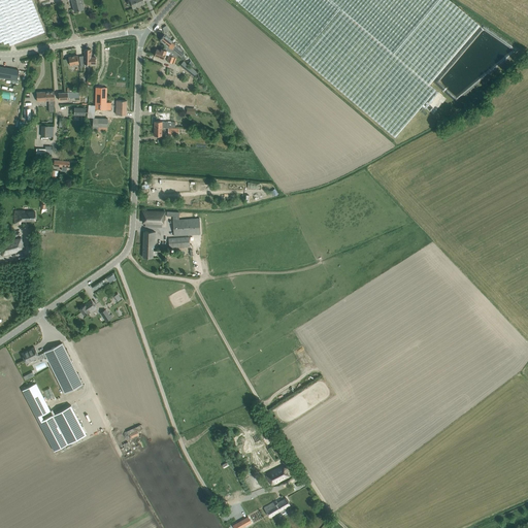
[(0,0),(0,42),(3,41),(4,44),(8,42),(10,45),(44,32),(37,12),(32,0),(0,0)]
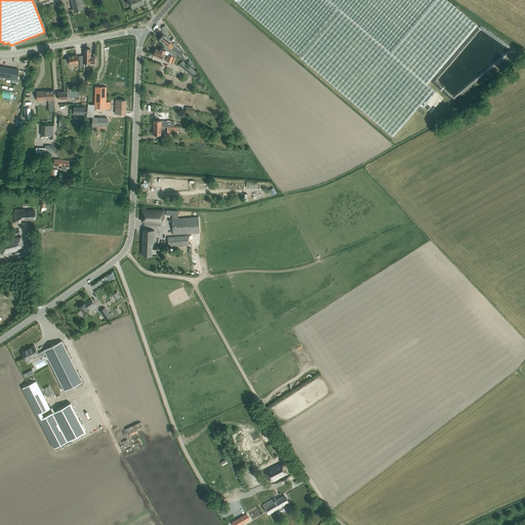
[(70,0),(74,11),(83,9),(81,0),(70,0)]
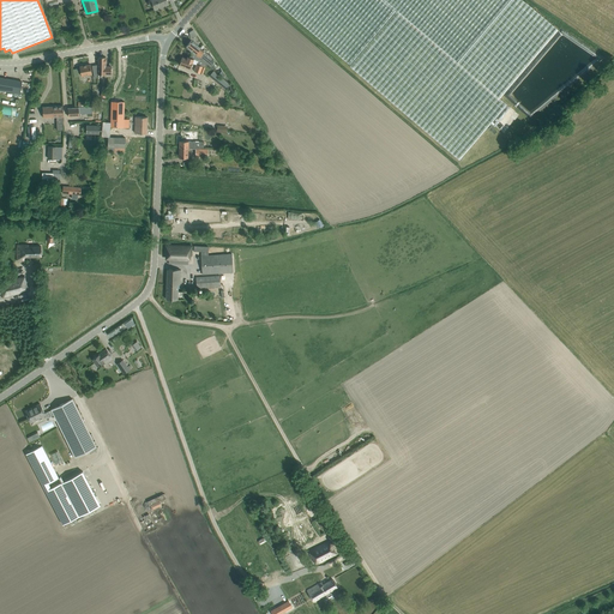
[(274,0),(349,64),(348,64),(459,158),(459,160),(489,125),(491,122),(494,126),(510,107),(499,97),(558,29),(528,4),(522,0),(274,0)]
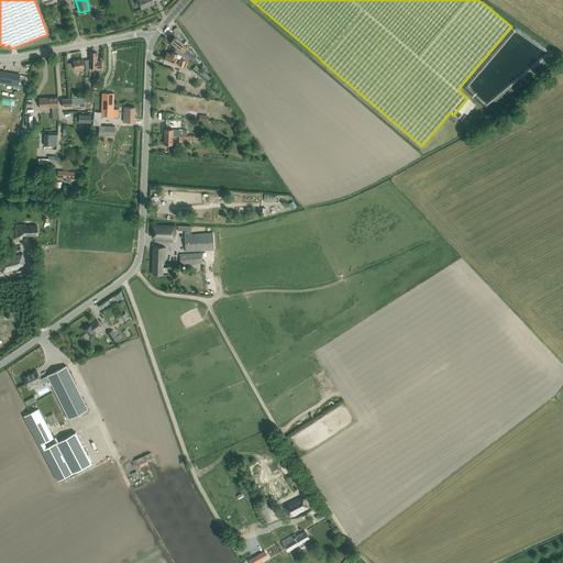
[(175,36),(170,43),(177,48),(179,50),(183,53),(189,58),(192,62),(196,57),(194,55),(195,53),(175,36)]
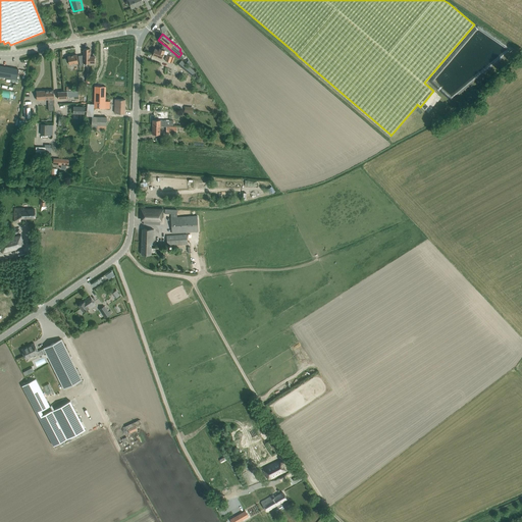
[(155,48),(152,55),(161,58),(163,54),(166,46),(164,45),(162,49),(159,48),(159,50),(155,48)]
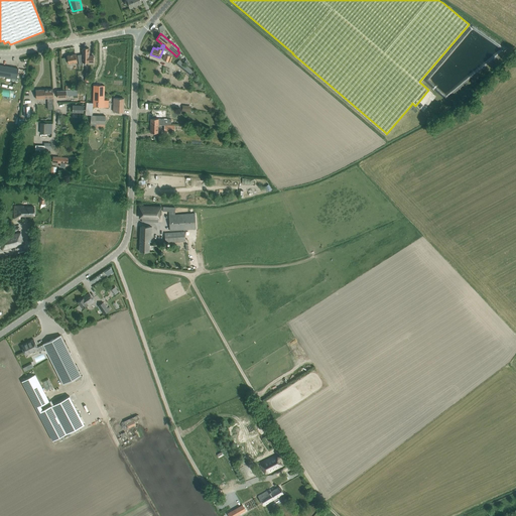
[(89,48),(83,48),(82,62),(93,62),(94,55),(89,55),(89,49),(89,48)]
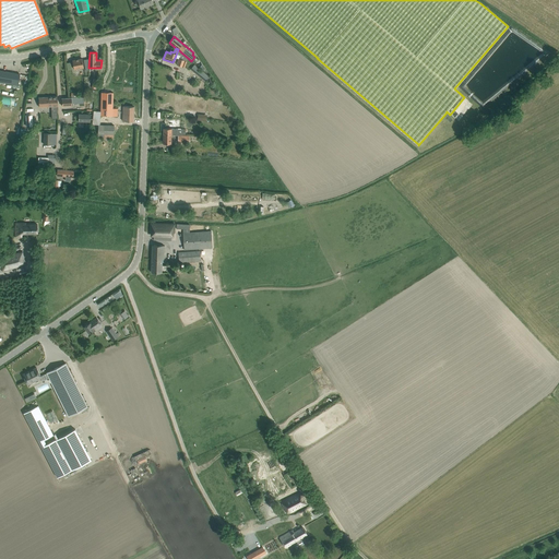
[(179,59),(177,64),(185,68),(188,58),(181,52),(179,59)]
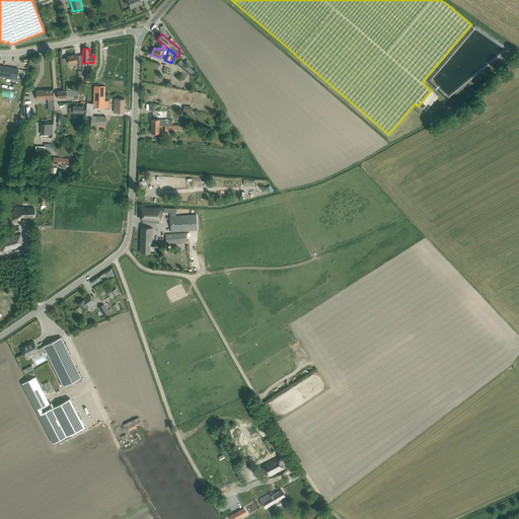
[(78,63),(76,54),(67,56),(69,64),(78,63)]
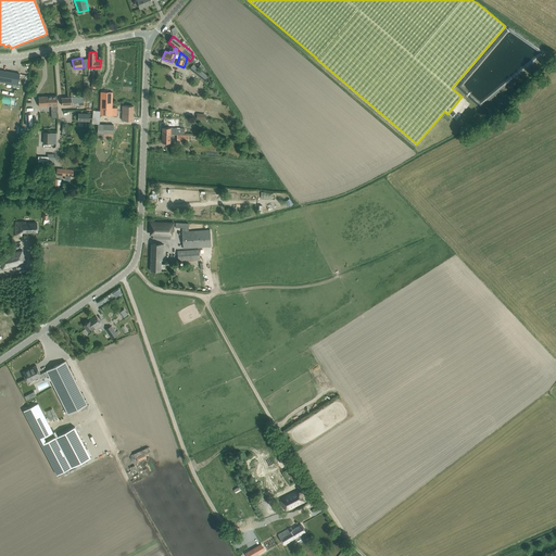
[(193,64),(190,68),(205,80),(209,77),(193,64)]
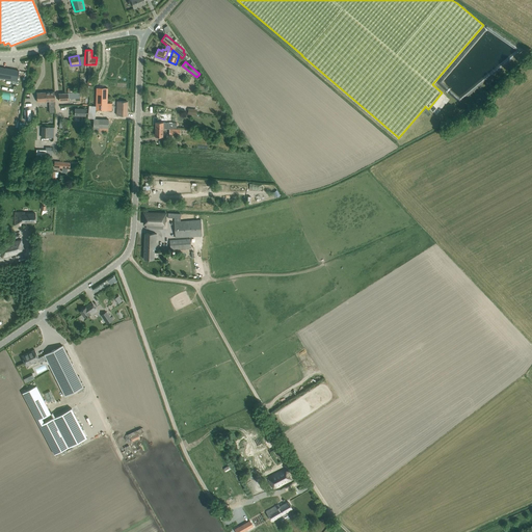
[(0,67),(0,77),(18,81),(19,71),(0,67)]
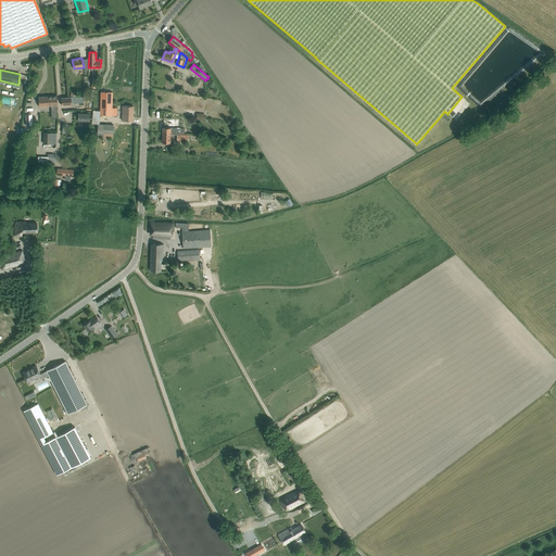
[(113,91),(101,91),(100,115),(116,115),(116,108),(112,108),(113,91)]
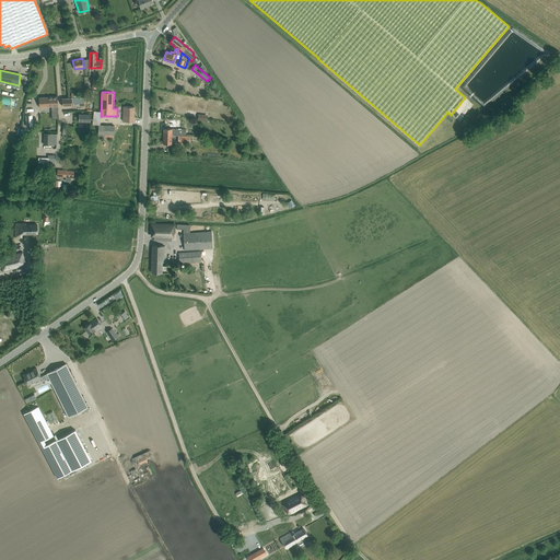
[(58,111),(57,96),(38,97),(39,107),(51,106),(51,119),(58,119),(58,111)]
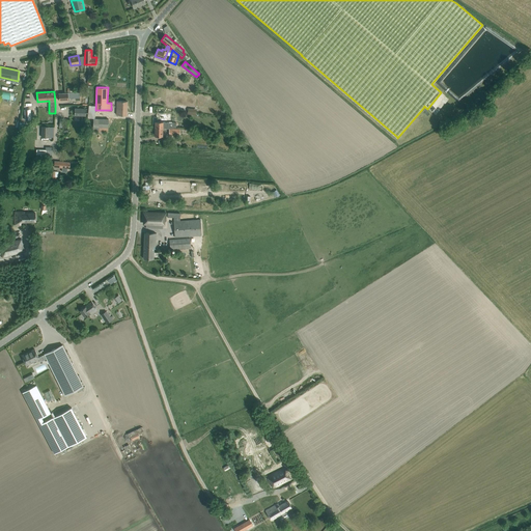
[(68,92),(59,93),(59,101),(68,101),(68,96),(71,95),(72,98),(80,98),(79,91),(67,92),(68,92)]
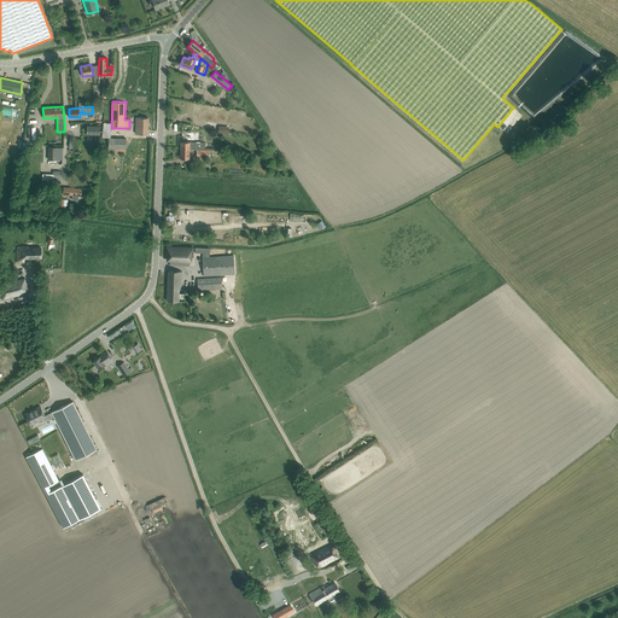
[(136,117),(135,134),(149,134),(149,118),(136,117)]
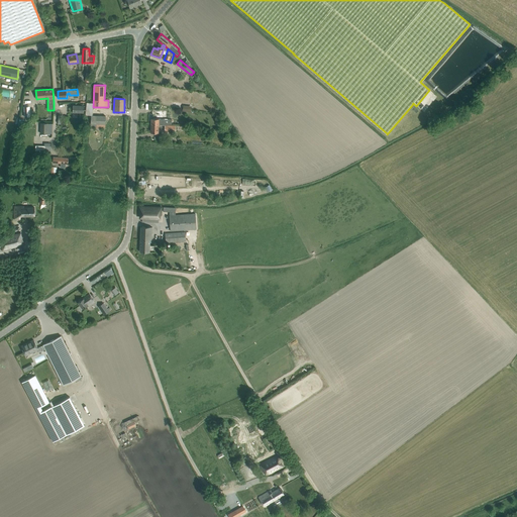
[(150,124),(159,124),(168,125),(168,124),(172,124),(172,119),(168,119),(164,119),(164,115),(159,114),(159,119),(151,118),(150,124)]
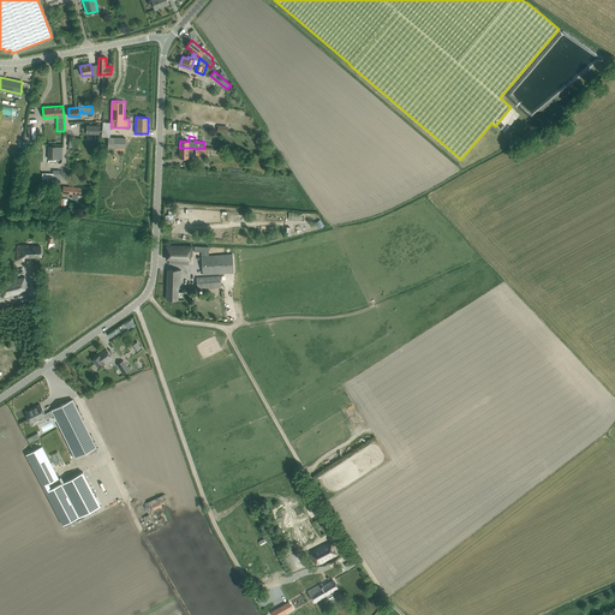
[(126,138),(111,137),(108,137),(108,151),(125,153),(126,138)]
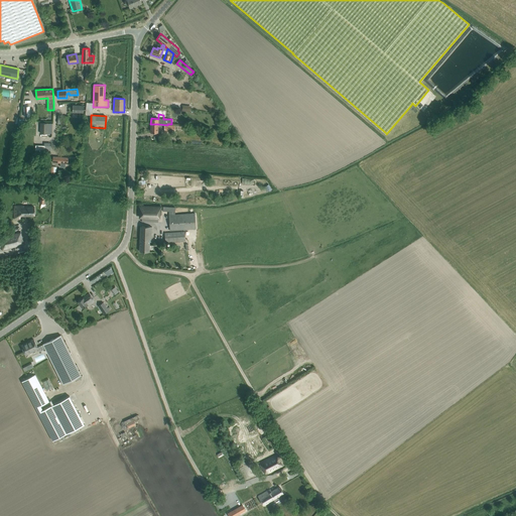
[(48,124),(40,123),(39,134),(47,134),(48,124)]
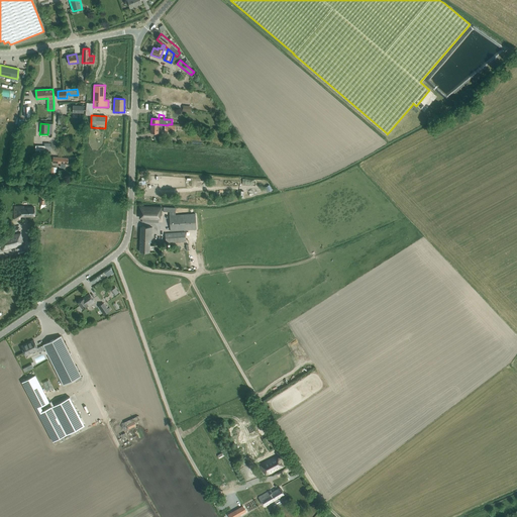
[(54,157),(53,163),(61,164),(60,167),(66,168),(66,164),(68,164),(68,158),(54,157)]
